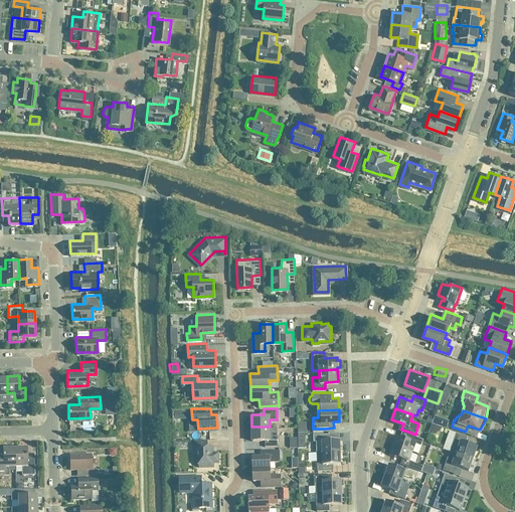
[(277,425),(270,427),(251,427),(251,439),(265,439),(265,445),(278,444),(277,425)]
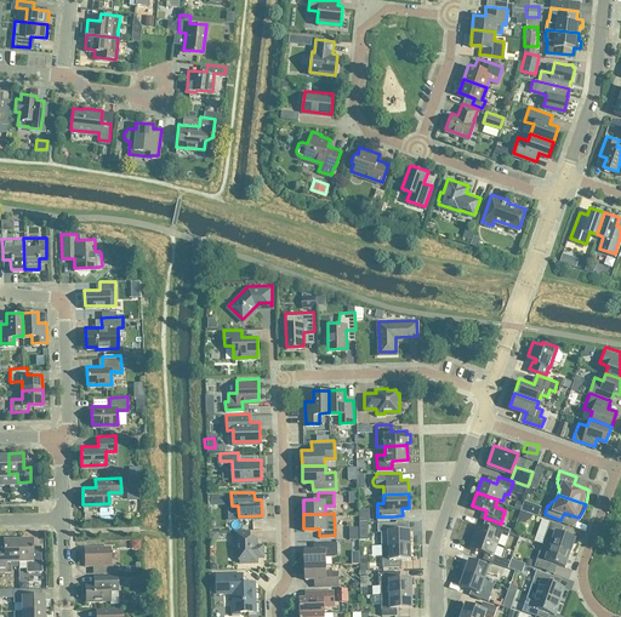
[(550,519),(545,532),(542,541),(551,544),(569,550),(575,536),(560,531),(563,524),(550,519)]
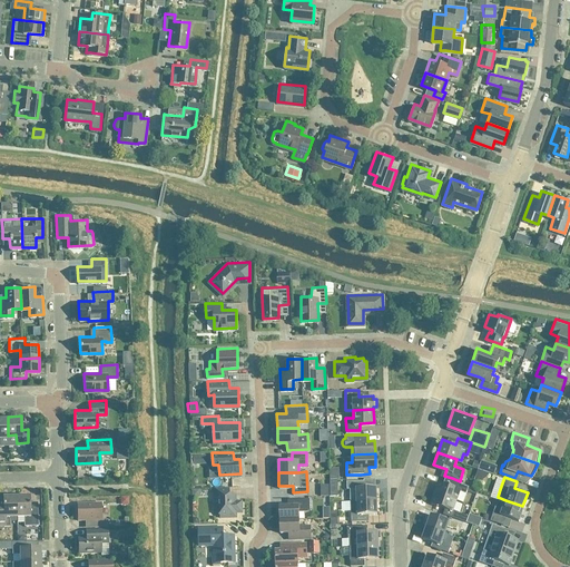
[(350,499),(376,498),(375,485),(367,485),(367,478),(346,479),(346,487),(350,487),(350,499)]
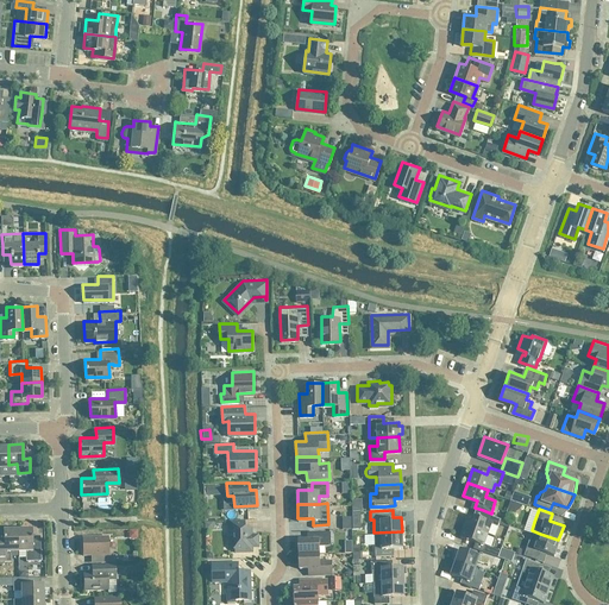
[(483,510),(481,516),(468,511),(464,523),(488,531),(491,522),(497,524),(501,516),(491,514),(483,510)]
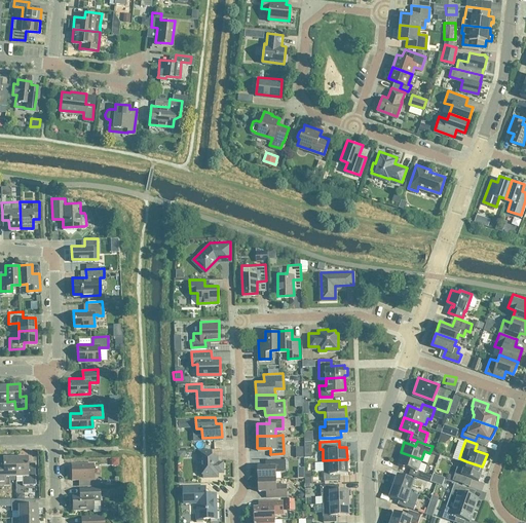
[(223,470),(223,460),(217,460),(217,454),(212,454),(212,448),(198,448),(198,460),(202,460),(202,475),(218,475),(218,471),(223,470)]
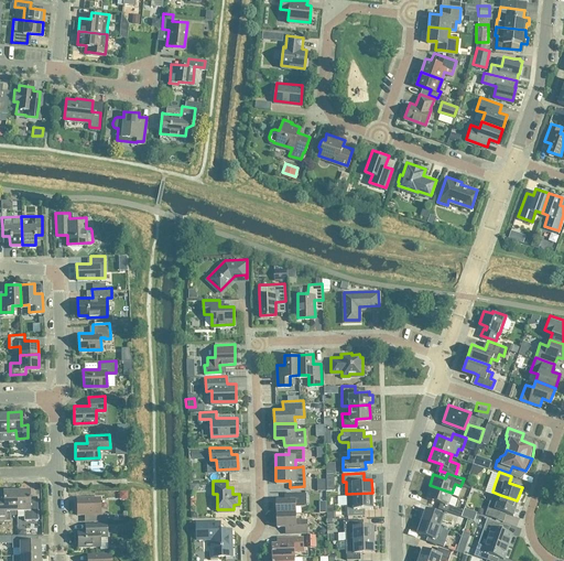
[(452,493),(430,485),(425,496),(447,504),(452,493)]
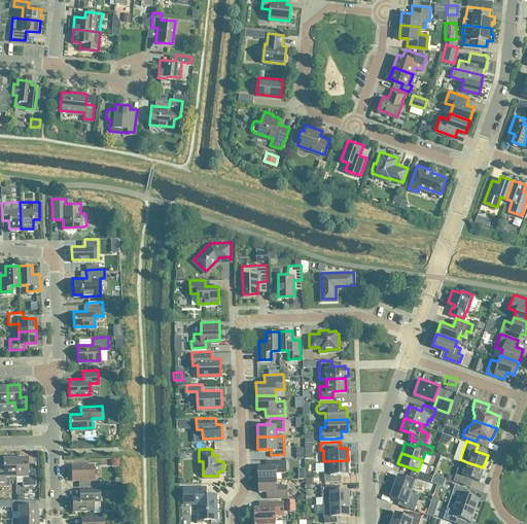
[(2,459),(0,459),(0,484),(9,484),(8,476),(15,475),(14,456),(2,457),(2,459)]
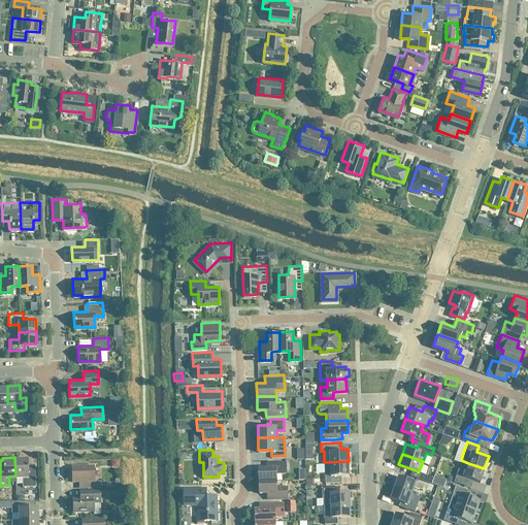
[(27,457),(14,457),(15,476),(22,476),(23,485),(35,484),(34,470),(28,470),(27,457)]
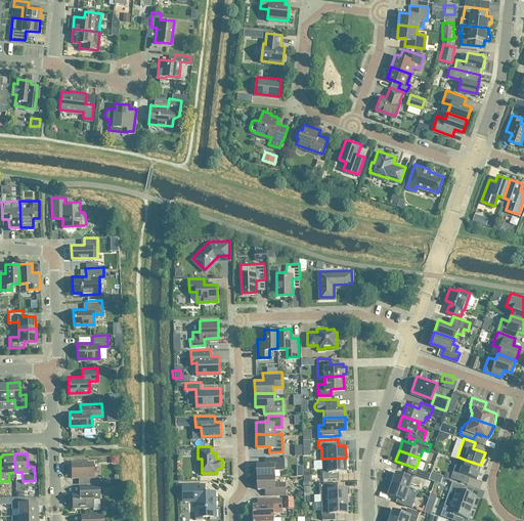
[(257,475),(274,475),(274,468),(285,468),(285,456),(269,457),(269,463),(257,463),(257,475)]
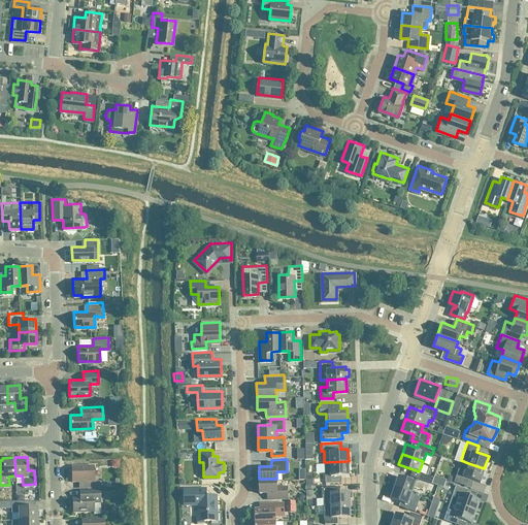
[(461,460),(458,467),(454,480),(465,484),(468,476),(480,481),(484,468),(468,463),(461,460)]
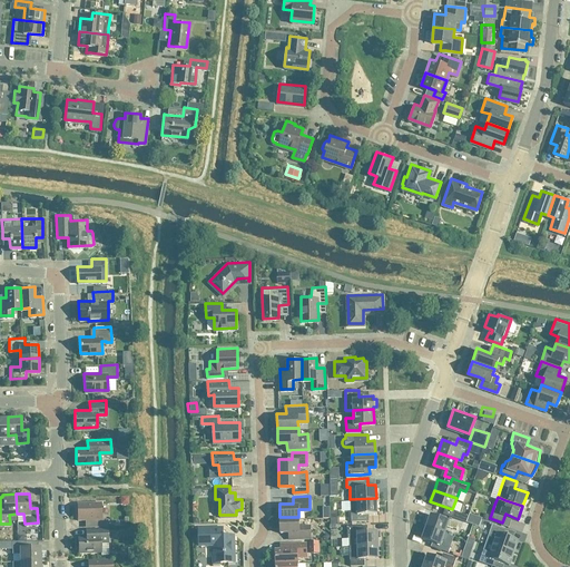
[(376,498),(351,499),(351,507),(351,519),(365,519),(365,512),(369,511),(376,511),(376,498)]
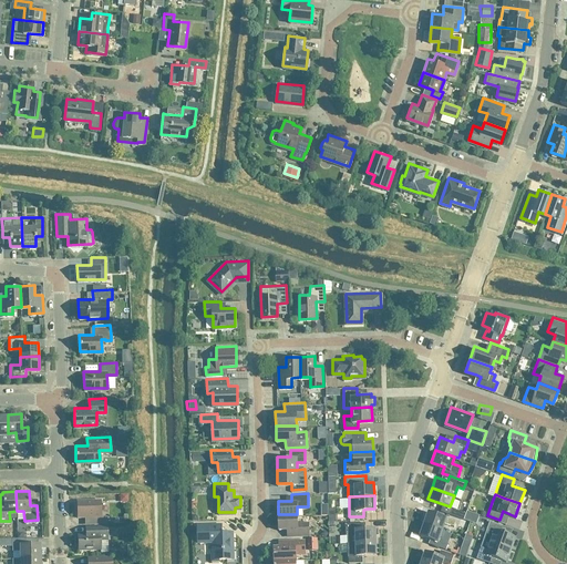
[(93,522),(107,522),(106,514),(101,514),(100,498),(76,499),(78,515),(93,514),(93,522)]
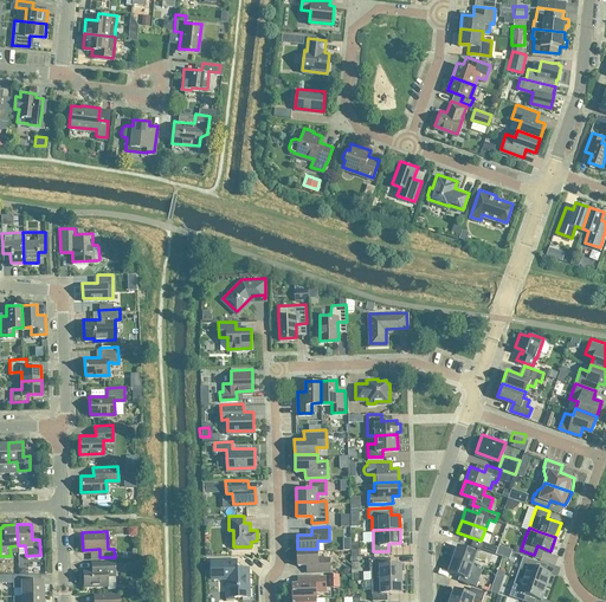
[(481,547),(495,552),(497,545),(483,541),(481,547)]
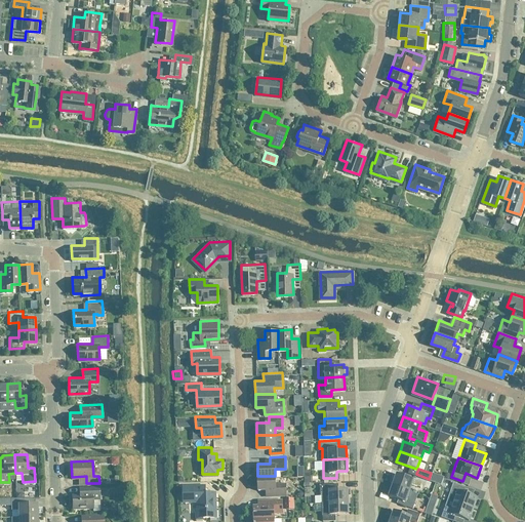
[(393,483),(409,488),(411,482),(420,485),(421,480),(397,472),(393,483)]
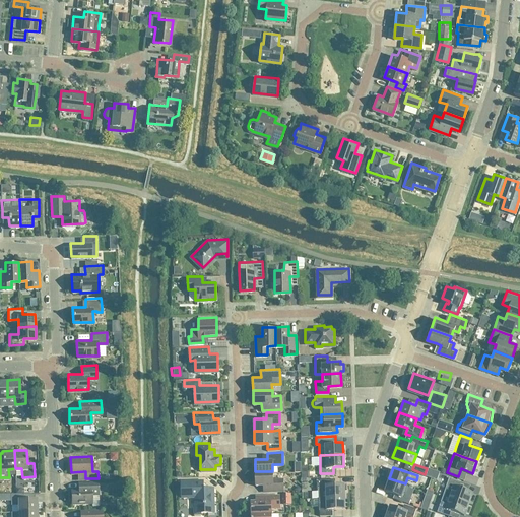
[(272,471),(255,471),(256,483),(263,483),(263,490),(268,490),(283,489),(282,477),(273,477),(272,471)]
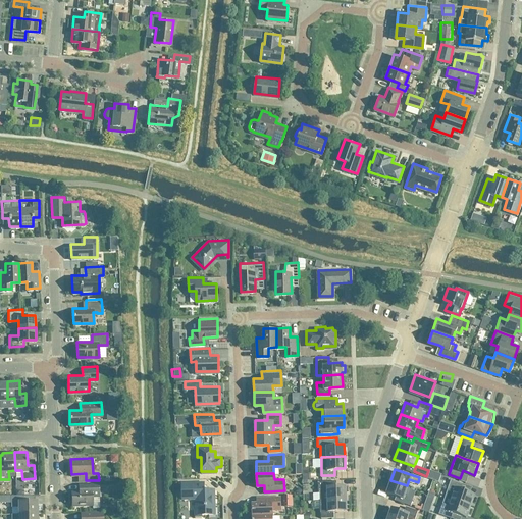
[(447,488),(445,495),(452,497),(470,504),(474,491),(460,486),(462,481),(451,477),(447,488)]
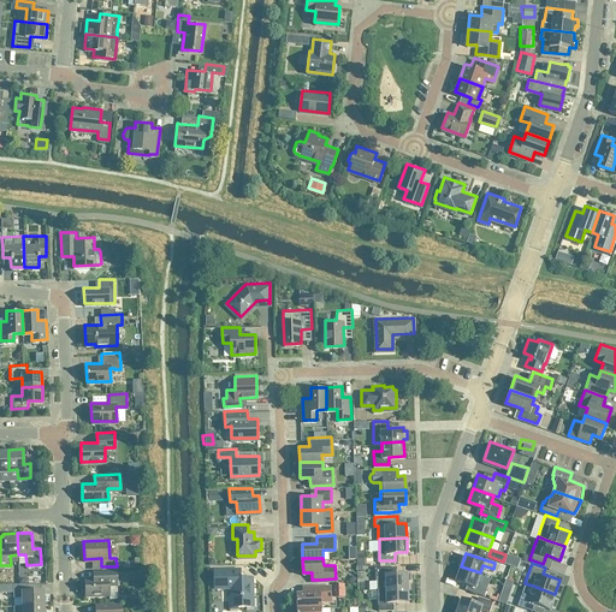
[(394,565),(374,565),(375,578),(378,578),(378,587),(386,587),(408,586),(408,571),(397,571),(394,572),(394,565)]
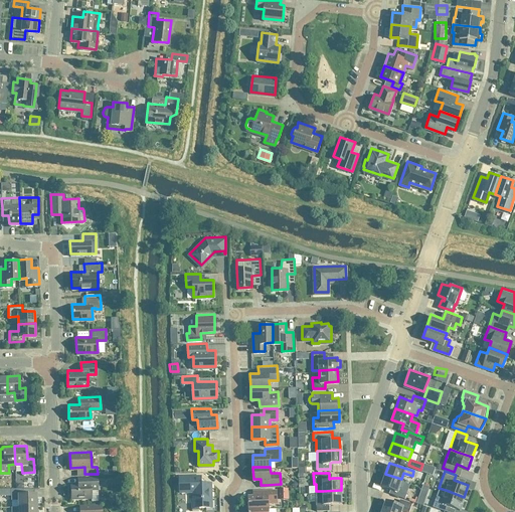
[(192,507),(199,507),(198,506),(212,505),(211,481),(201,481),(201,474),(179,475),(180,490),(193,490),(193,501),(192,501),(192,507)]
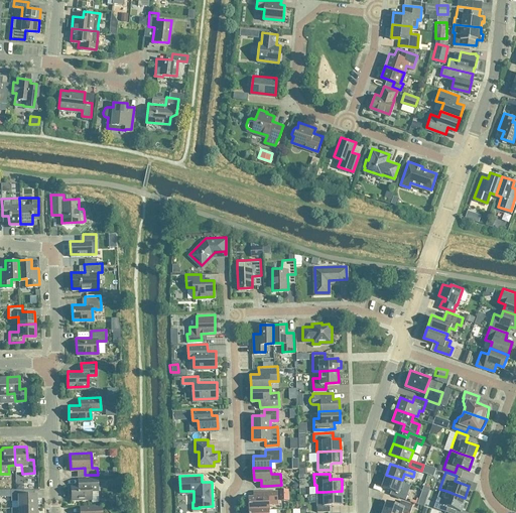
[(402,480),(386,475),(382,486),(395,490),(393,494),(405,498),(408,490),(400,486),(402,480)]
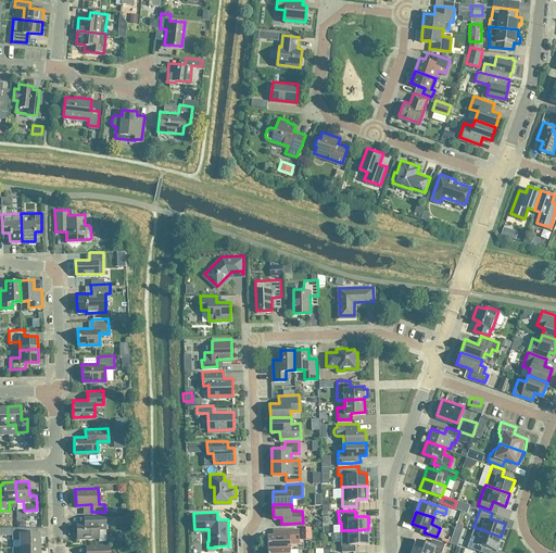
[(105,527),(104,514),(84,514),(84,522),(76,522),(76,537),(98,537),(98,527),(105,527)]
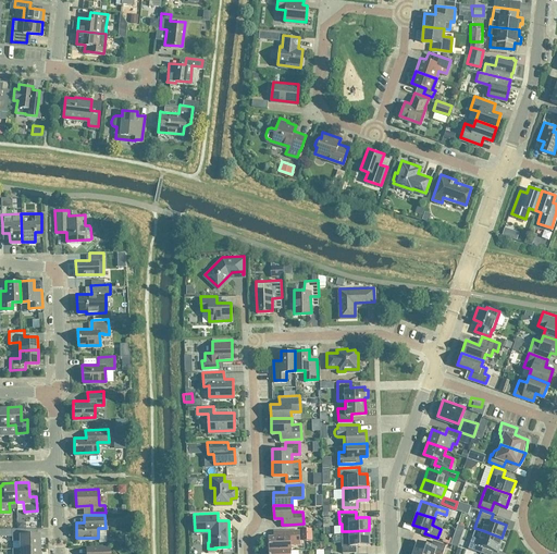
[(454,524),(449,538),(455,540),(460,526),(454,524)]
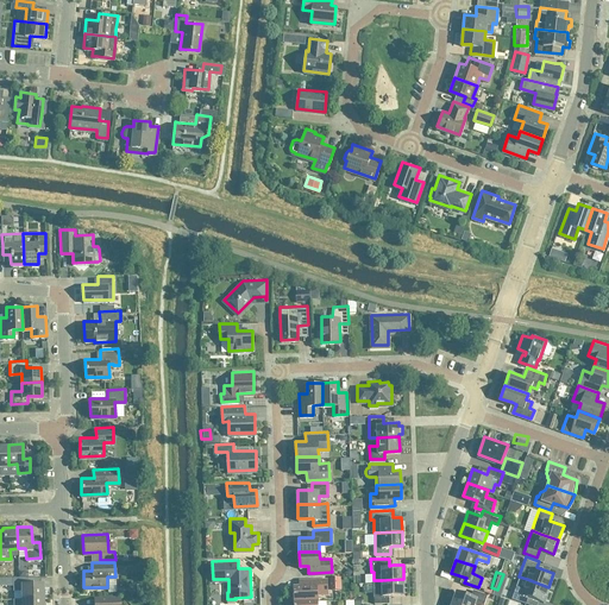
[(331,587),(340,587),(340,574),(330,574),(331,587)]
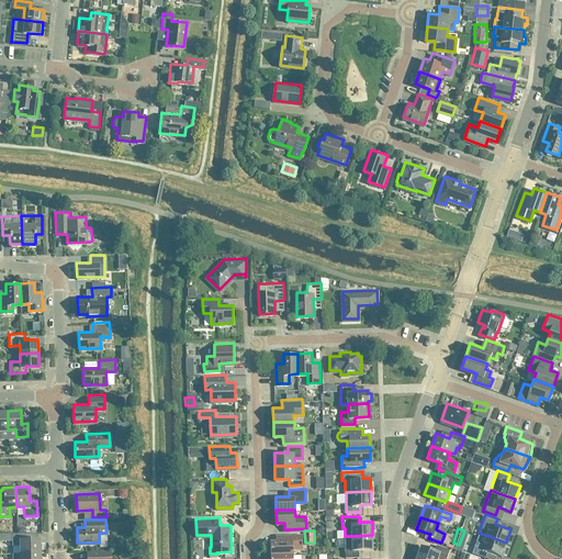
[(25,532),(11,532),(12,544),(12,551),(40,550),(40,537),(25,538),(25,532)]
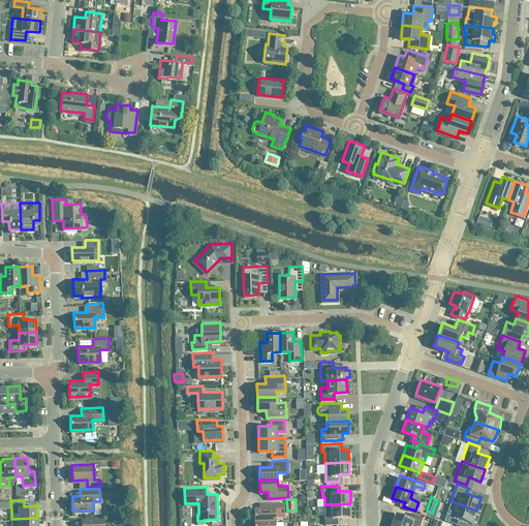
[(255,521),(276,521),(276,515),(284,514),(284,501),(260,502),(260,508),(255,508),(255,521)]
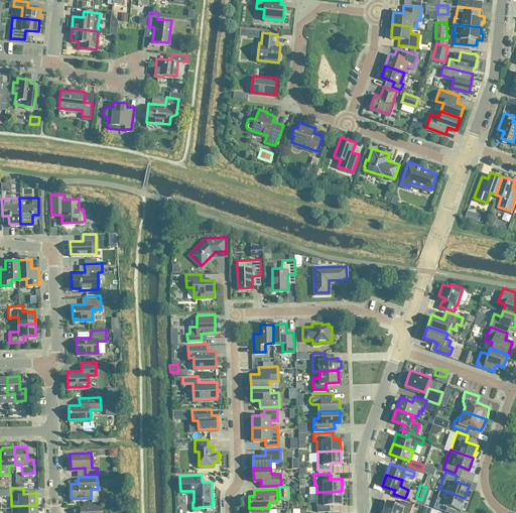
[(324,492),(316,492),(316,499),(316,510),(330,510),(330,504),(342,503),(342,491),(324,492)]
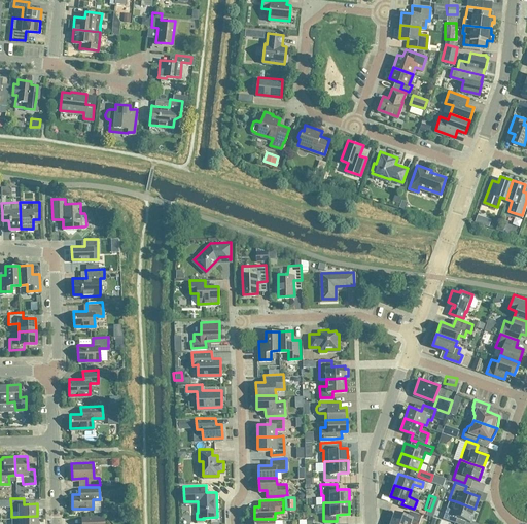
[(475,509),(456,501),(454,508),(447,505),(443,517),(454,521),(456,515),(470,520),(475,509)]
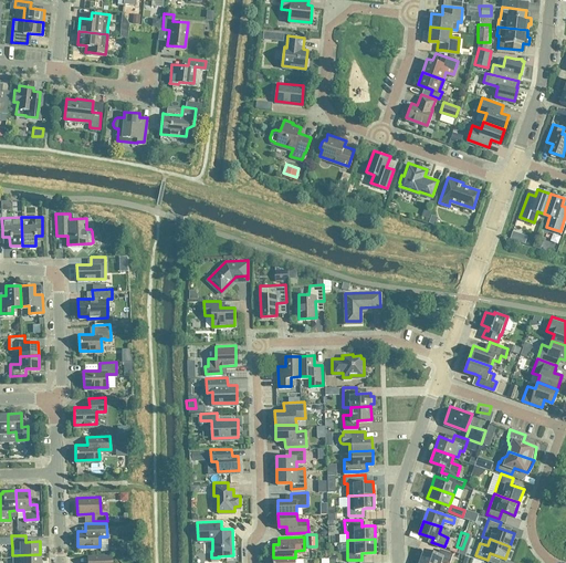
[(420,561),(425,562),(440,562),(441,561),(448,562),(452,552),(440,546),(438,553),(425,549),(420,561)]
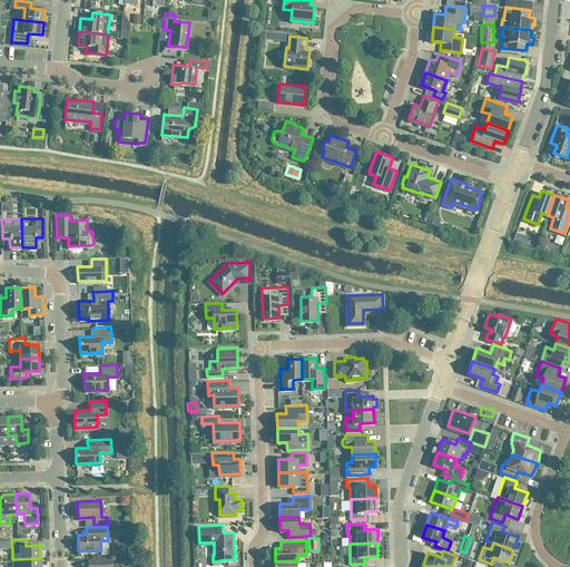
[(478,566),(479,566),(482,561),(473,557),(470,563),(478,566)]
